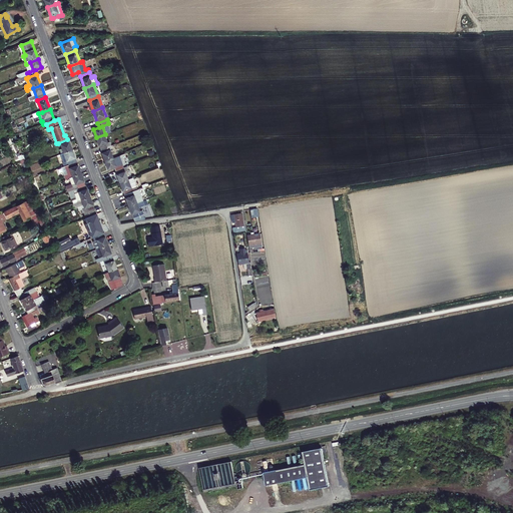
[(100,149),(112,144),(110,141),(108,142),(105,134),(96,137),(100,149)]
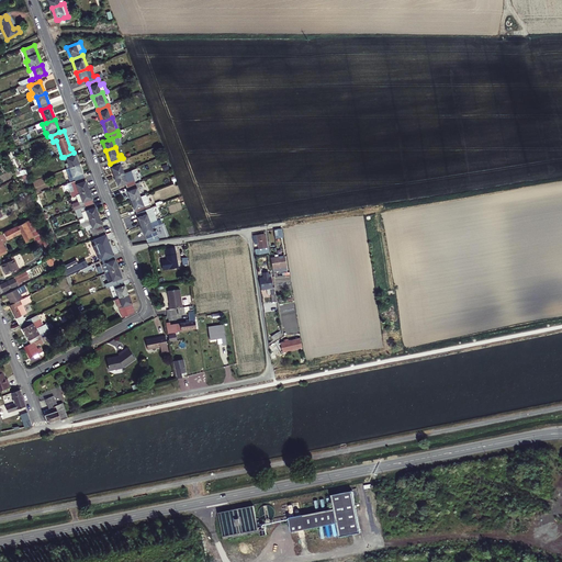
[(74,153),(64,157),(65,160),(67,160),(70,168),(80,165),(75,152),(74,153)]
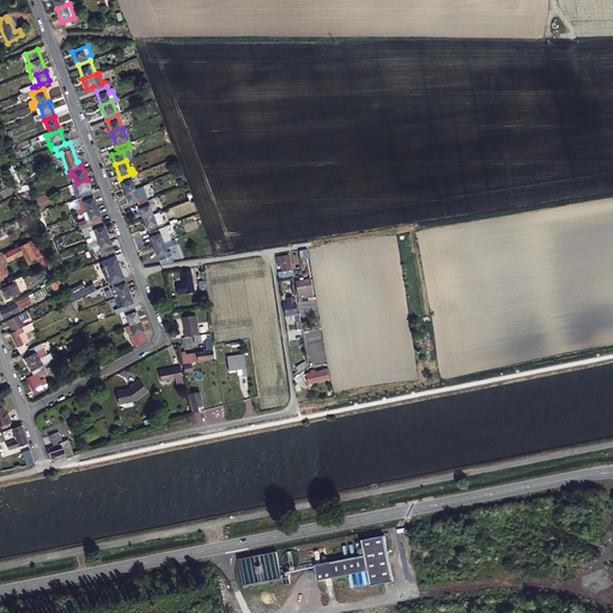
[(16,171),(11,174),(14,183),(20,195),(25,193),(16,171)]
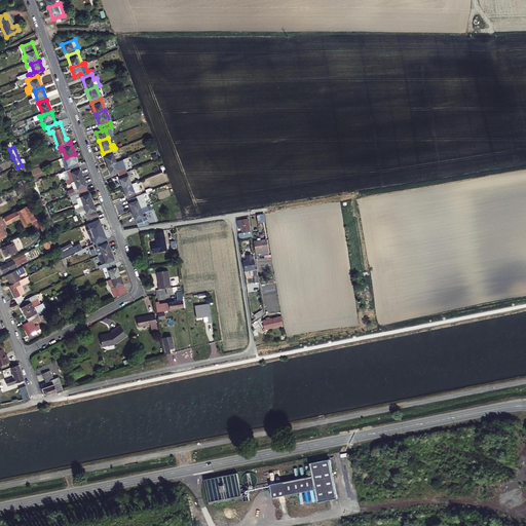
[(115,148),(103,153),(108,165),(117,161),(114,153),(116,152),(115,148)]
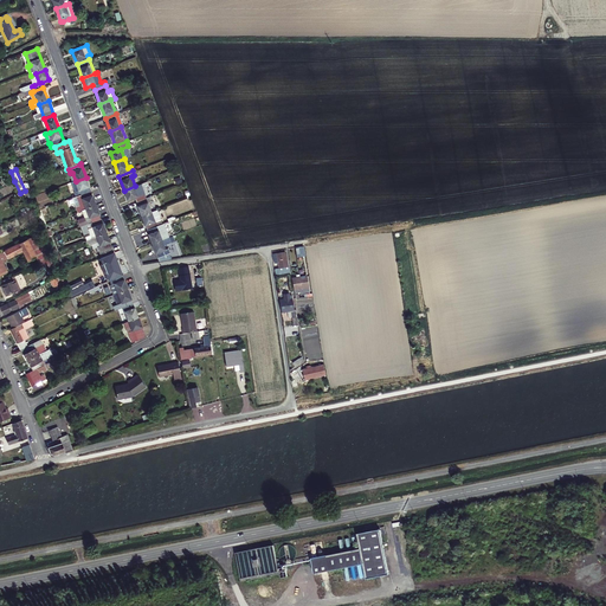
[(86,178),(76,181),(81,195),(91,192),(86,178)]
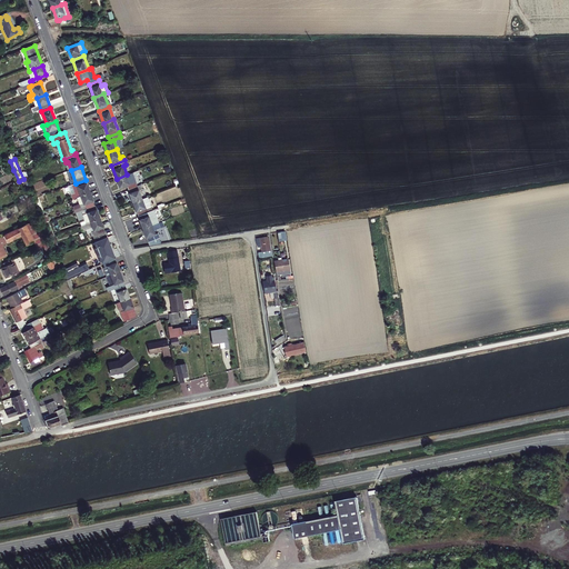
[(127,175),(117,179),(120,189),(127,186),(129,190),(138,186),(137,182),(130,185),(127,175)]
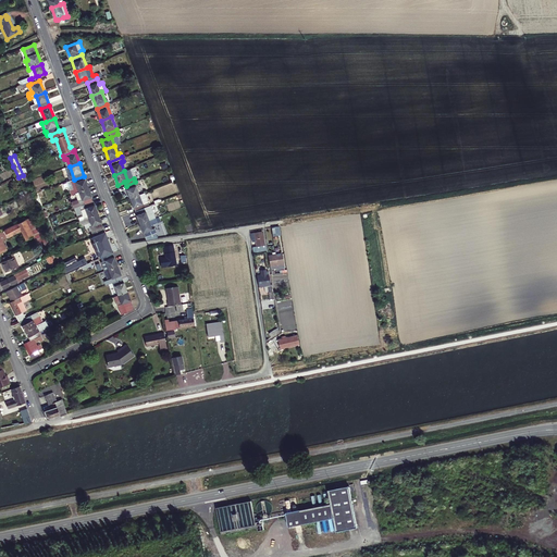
[(84,176),(74,180),(77,187),(71,190),(73,195),(79,193),(89,189),(84,176)]
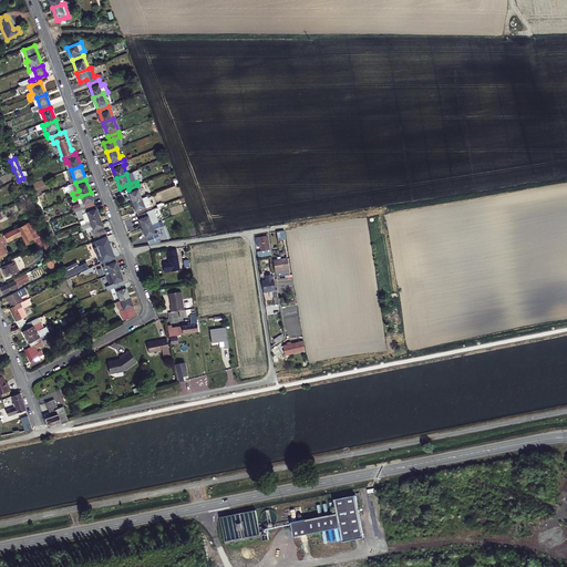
[(133,203),(142,198),(137,185),(129,189),(133,203)]
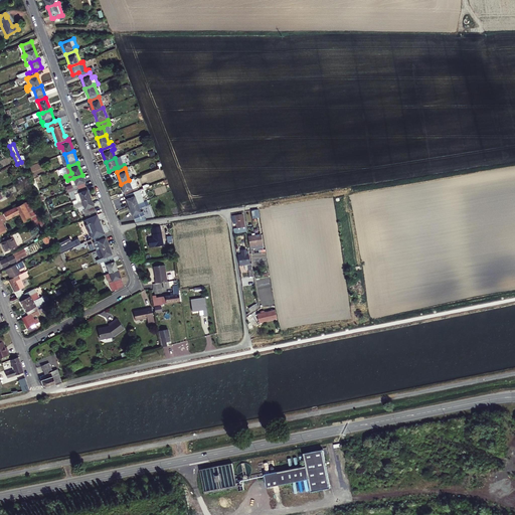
[(34,196),(26,174),(21,176),(28,194),(30,193),(31,198),(34,196)]
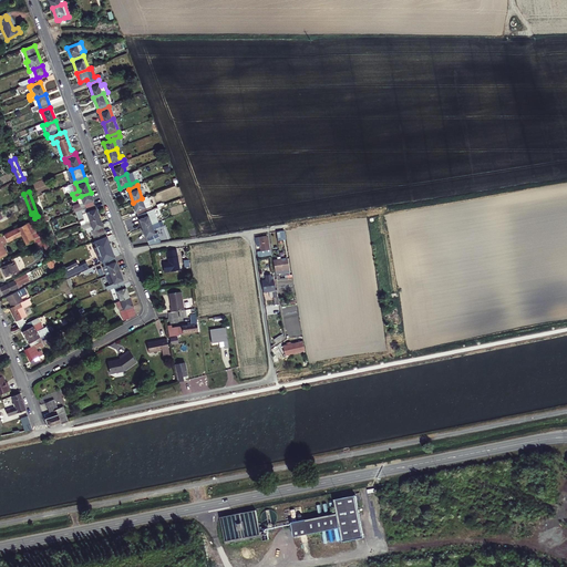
[(91,193),(81,196),(85,209),(95,206),(91,193)]
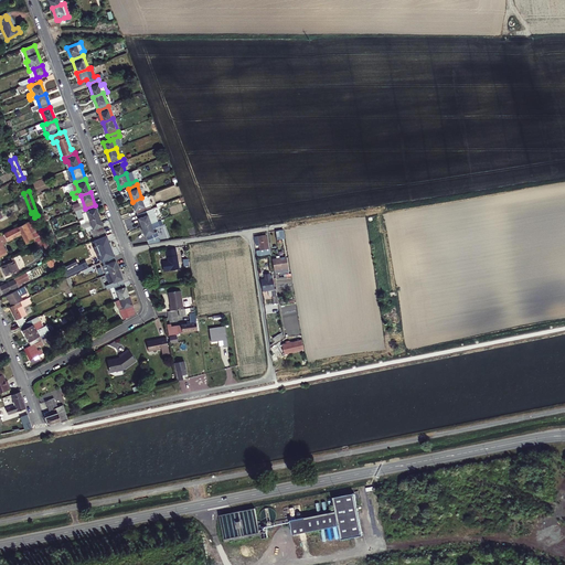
[(137,214),(153,209),(149,195),(141,198),(132,202),(137,214)]
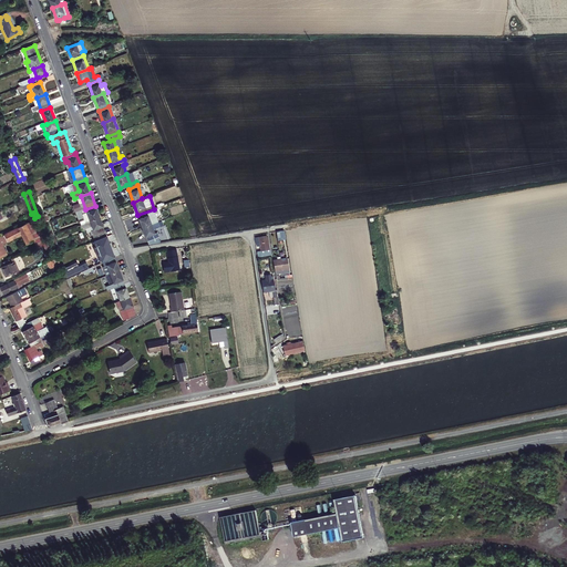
[(95,206),(85,209),(91,223),(101,218),(95,206)]
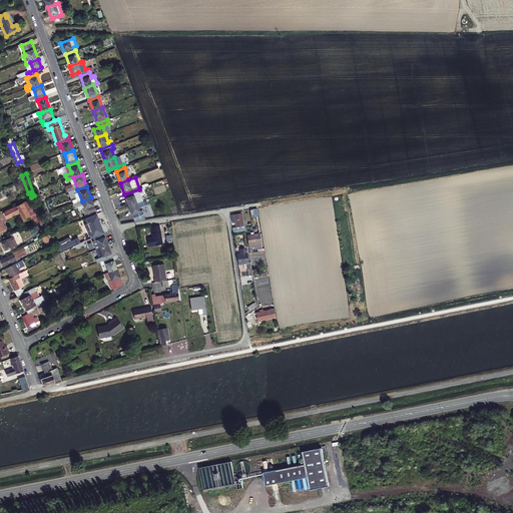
[(124,194),(129,206),(143,201),(139,189),(124,194)]
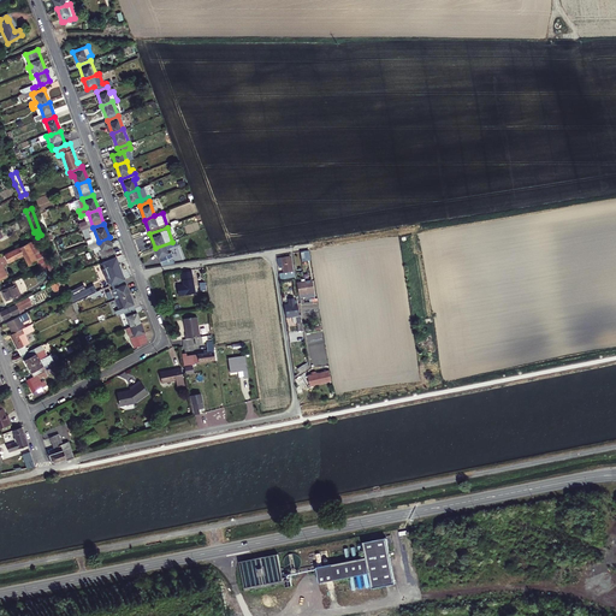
[(117,258),(110,237),(99,242),(92,244),(93,249),(101,247),(102,252),(100,253),(104,262),(117,258)]
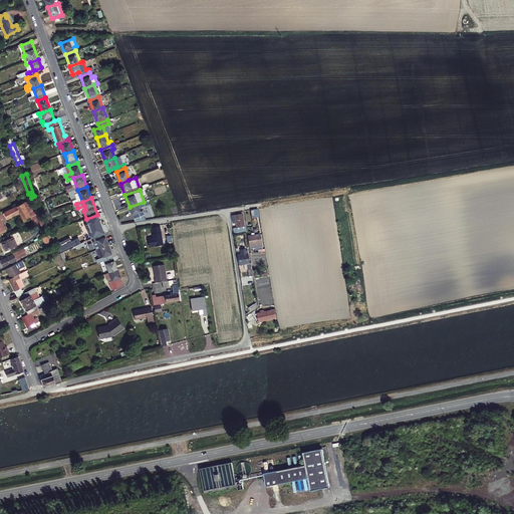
[(30,200),(24,203),(31,218),(34,225),(40,223),(41,227),(46,225),(38,207),(34,208),(30,200)]
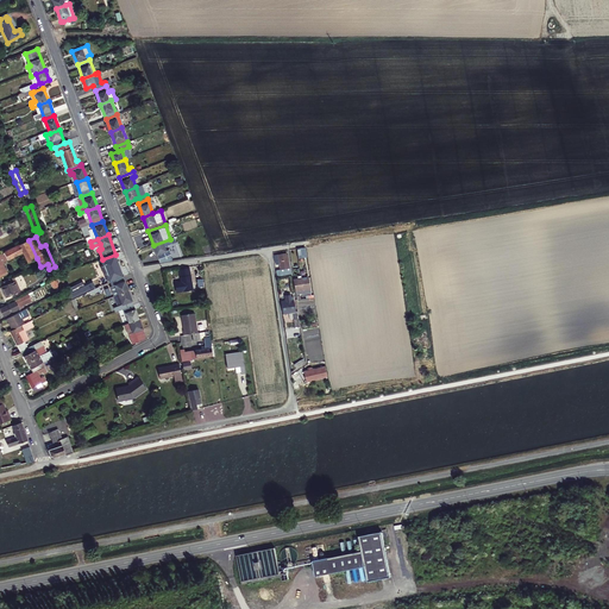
[(170,239),(154,245),(158,259),(171,255),(170,250),(167,251),(165,246),(173,244),(170,239)]
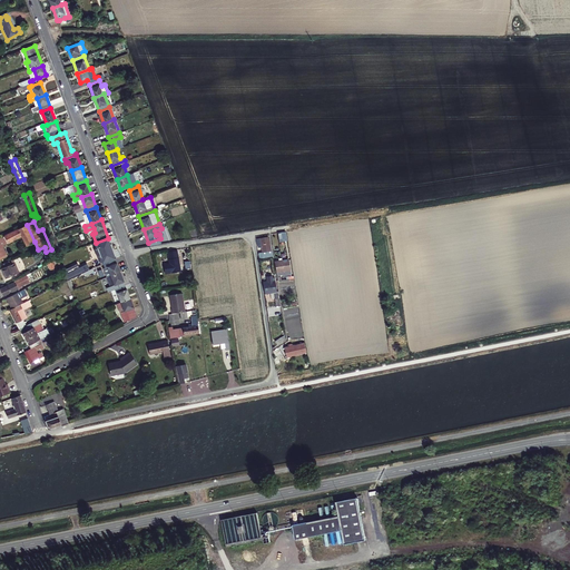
[(27,246),(35,242),(27,225),(0,238),(0,258),(7,256),(2,246),(21,236),(27,246)]
